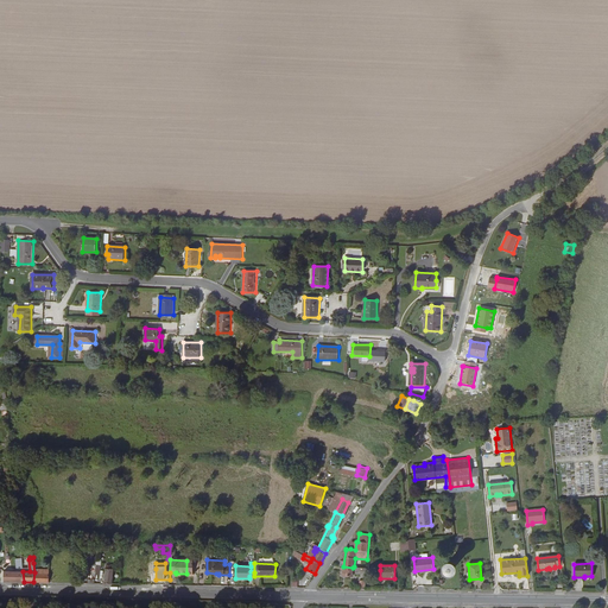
[(353,568),(343,567),(342,575),(353,576),(353,572),(366,574),(366,568),(360,568),(354,567),(353,568)]
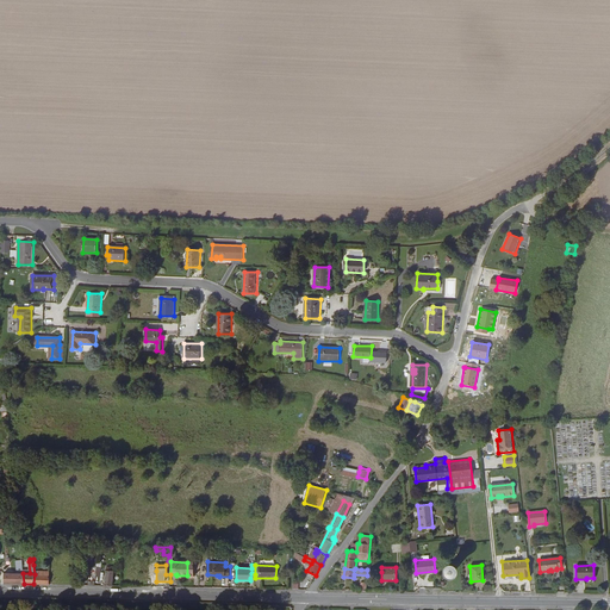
[(33,584),(49,584),(50,572),(39,571),(39,574),(35,574),(33,584)]
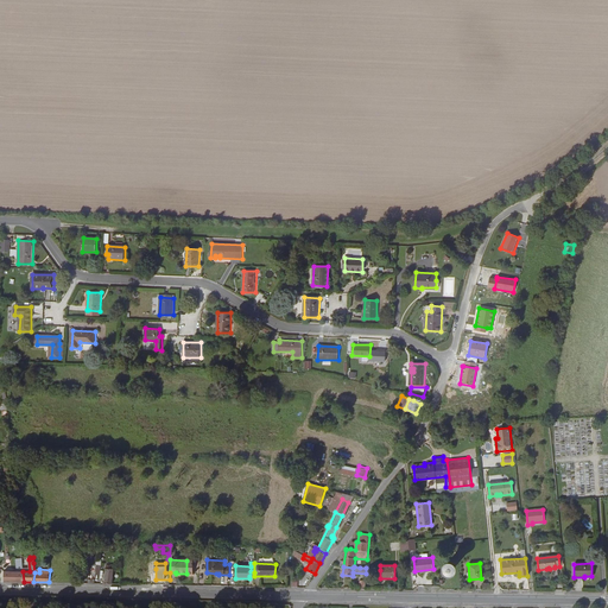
[(24,582),(23,571),(5,570),(4,581),(24,582)]
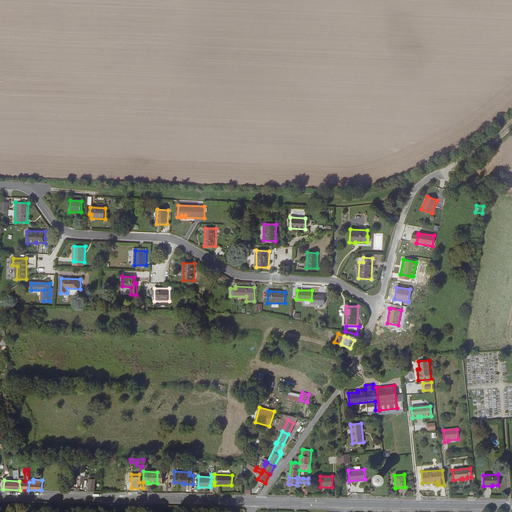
All buildings are outlined.
